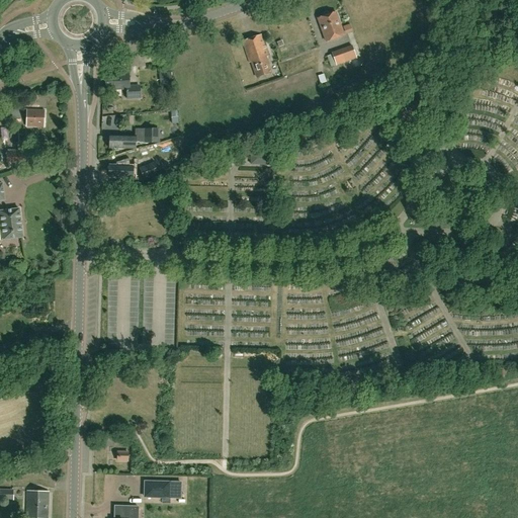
[(496,19),(501,15),(494,7),(490,12),(496,19)]
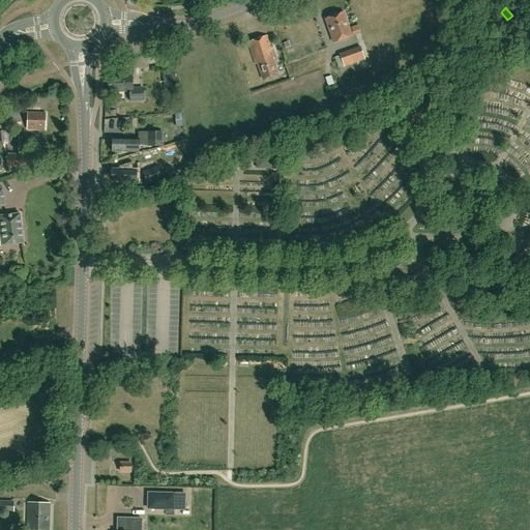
[(333,42),(352,36),(344,12),(325,19),(333,42)]
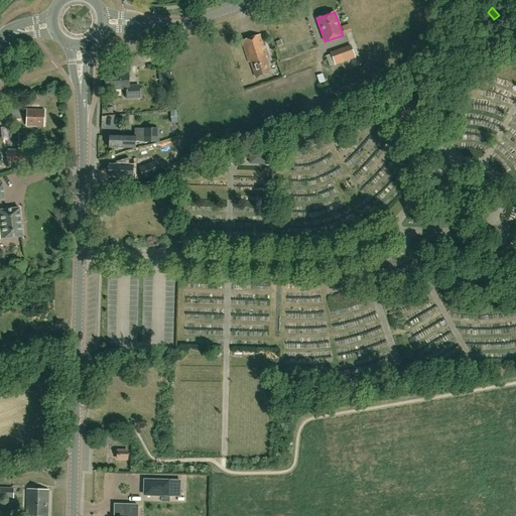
[(489,19),(478,21),(479,28),(490,26),(489,19)]
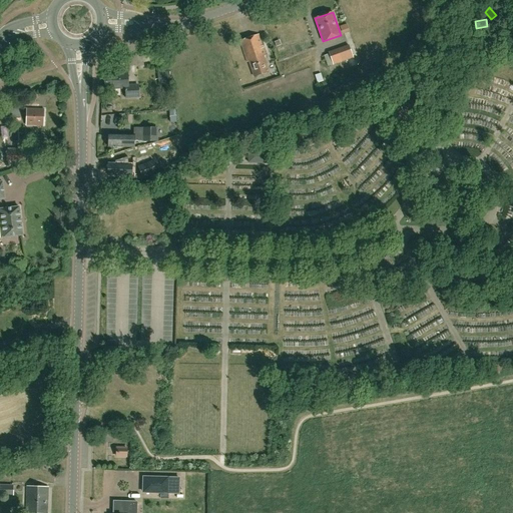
[(342,34),(349,31),(346,24),(340,27),(342,34)]
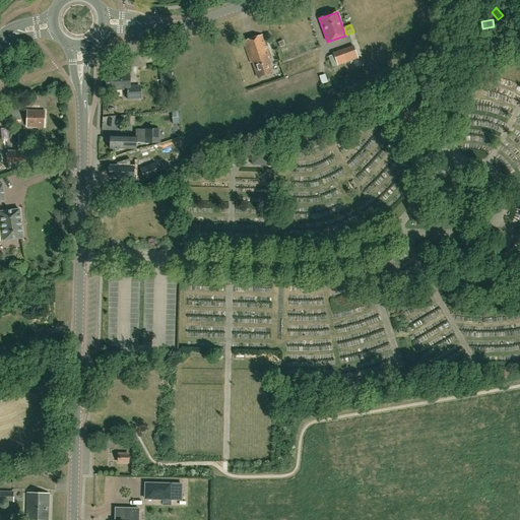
[(272,73),(267,58),(269,57),(262,35),(243,42),(250,63),(252,62),(258,78),(272,73)]
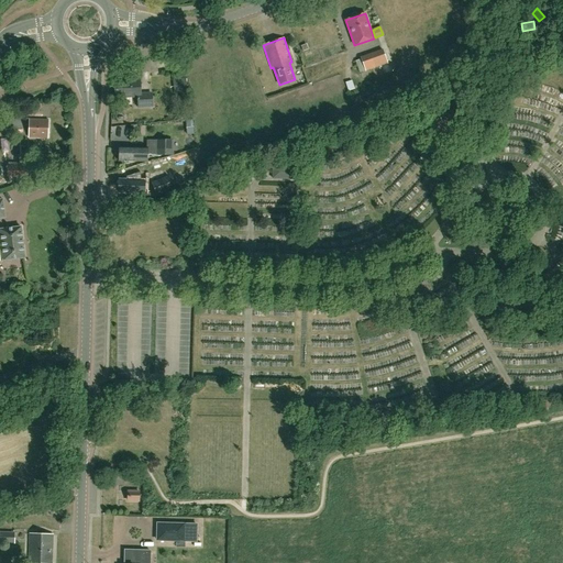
[(365,72),(387,63),(383,50),(360,57),(365,72)]
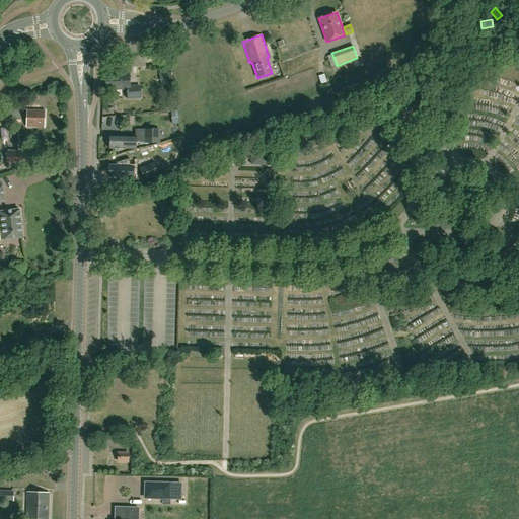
[(130,86),(129,71),(120,72),(120,75),(105,75),(106,90),(127,89),(128,99),(140,98),(140,86),(130,86)]
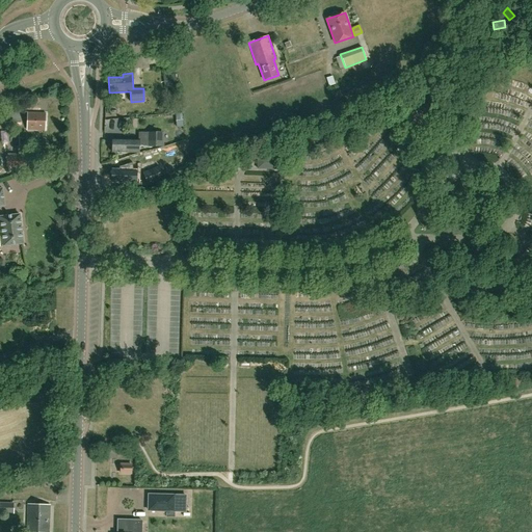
[(177,87),(176,74),(163,76),(165,88),(177,87)]
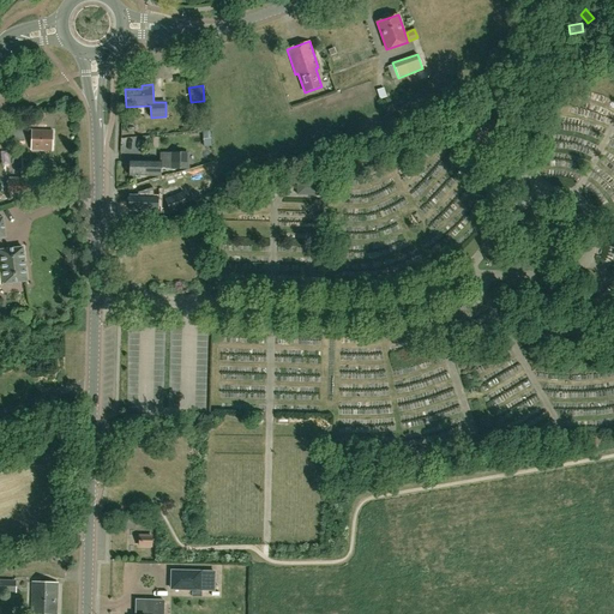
[(52,151),(53,131),(32,130),(31,150),(52,151)]
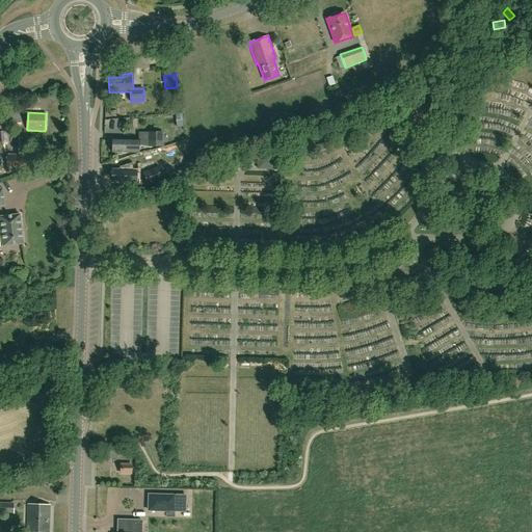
[(162,147),(162,133),(138,132),(138,140),(129,140),(112,139),(112,153),(139,153),(139,147),(162,147)]
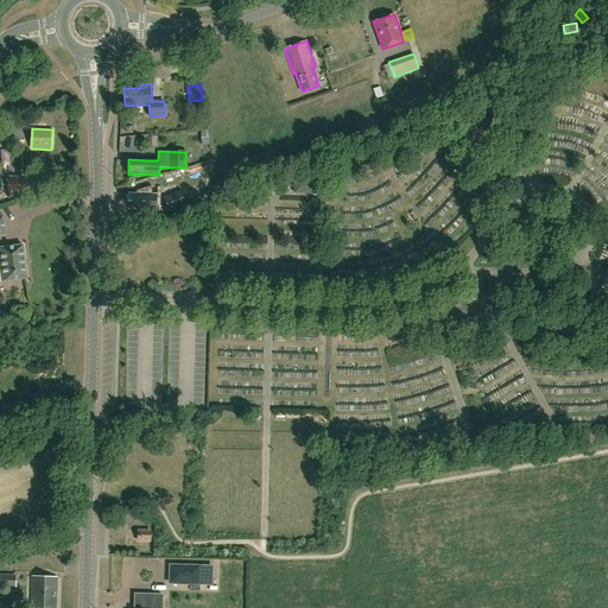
[(18,195),(23,195),(23,191),(30,192),(30,179),(7,178),(7,196),(18,196),(18,195)]
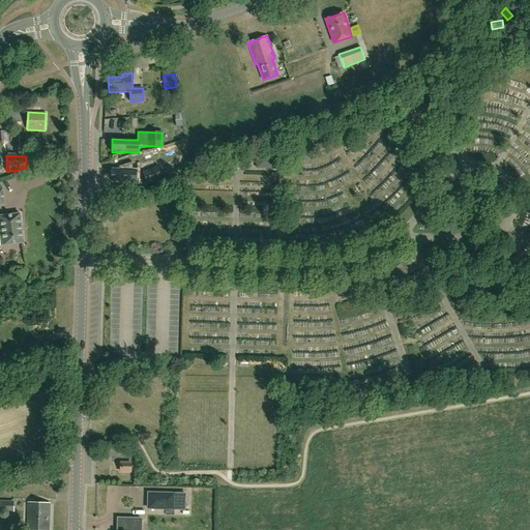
[(283,170),(283,156),(257,155),(256,169),(283,170)]
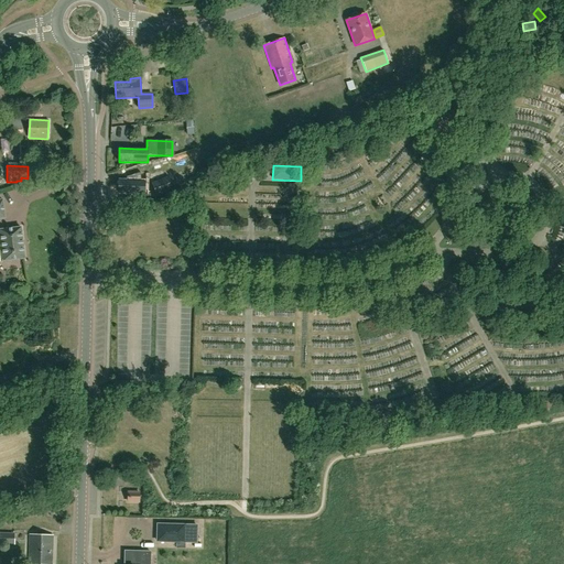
[(156,196),(173,190),(167,176),(151,183),(156,196)]
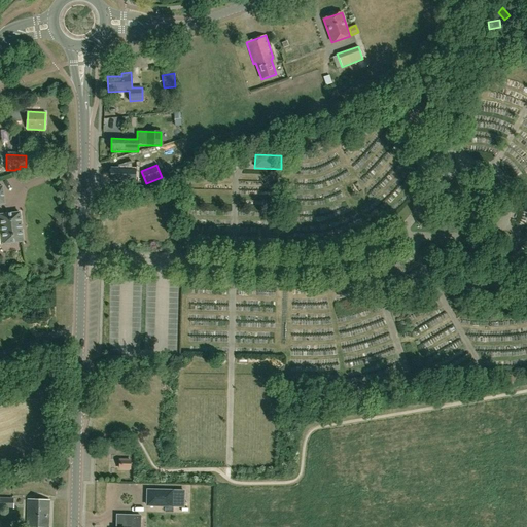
[(135,183),(135,170),(127,170),(110,169),(110,180),(120,180),(120,183),(135,183)]
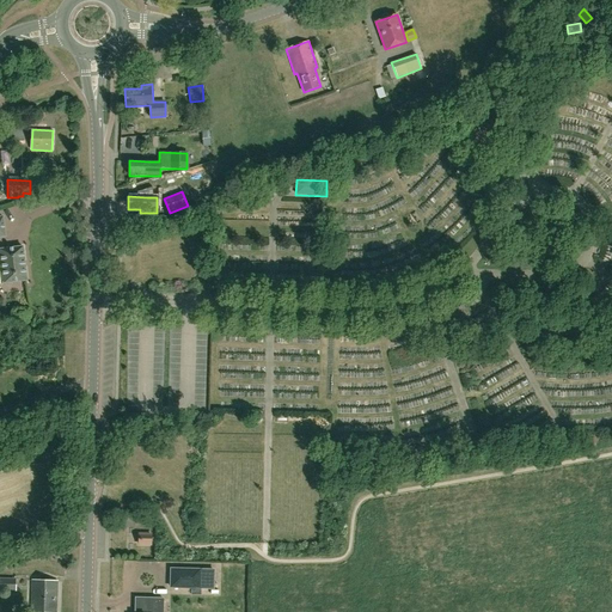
[(26,281),(23,248),(0,249),(0,273),(6,273),(7,282),(5,282),(5,281),(4,281),(4,282),(4,283),(26,281)]
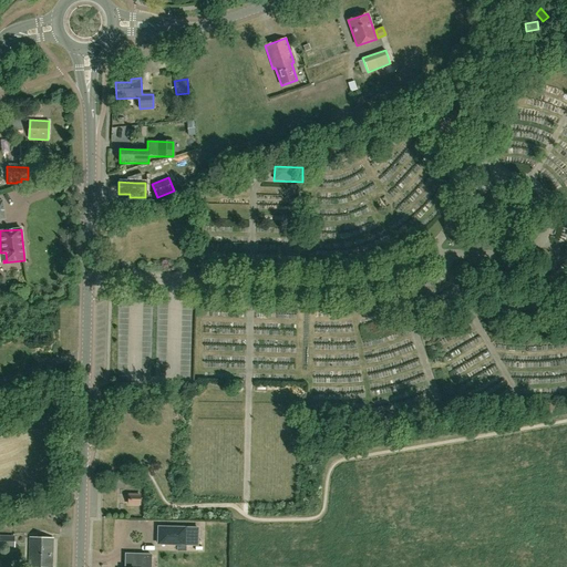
[(141,494),(127,493),(127,505),(141,506),(141,502),(142,502),(142,498),(141,497),(141,494)]
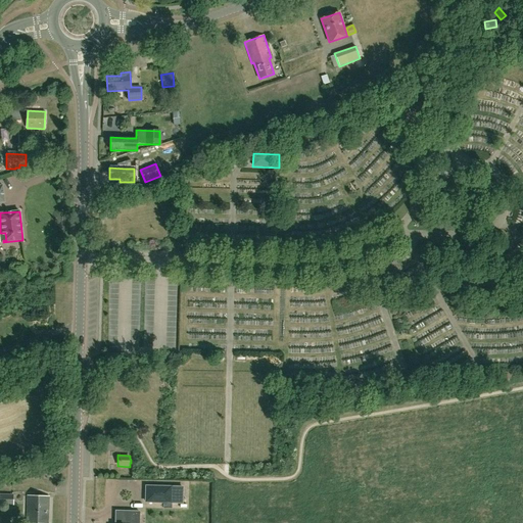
[(171,487),(146,486),(146,502),(170,502),(171,487)]
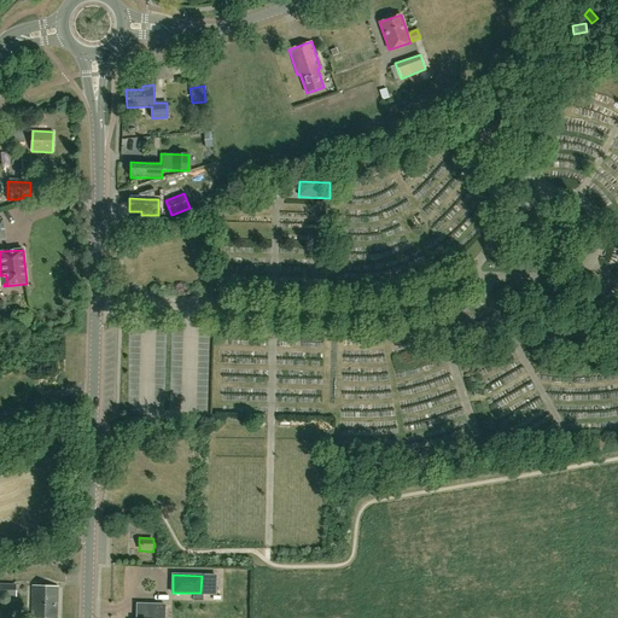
[(0,595),(15,596),(16,586),(0,584),(0,595)]
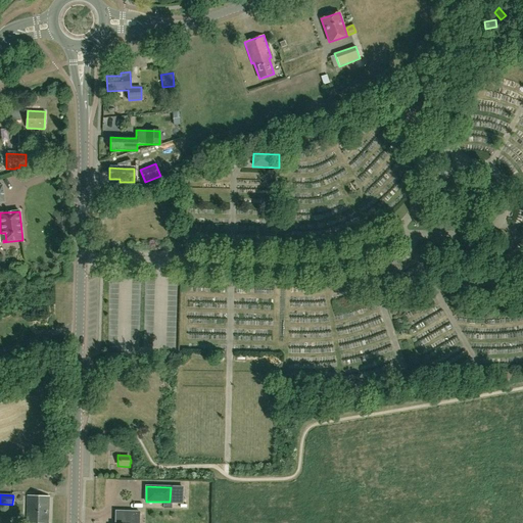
[(38,522),(48,522),(49,496),(28,496),(27,522),(38,522)]
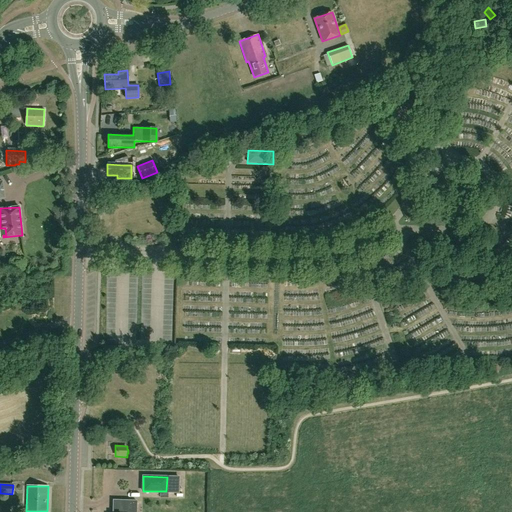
[(136,511),(136,501),(124,501),(123,511),(136,511)]
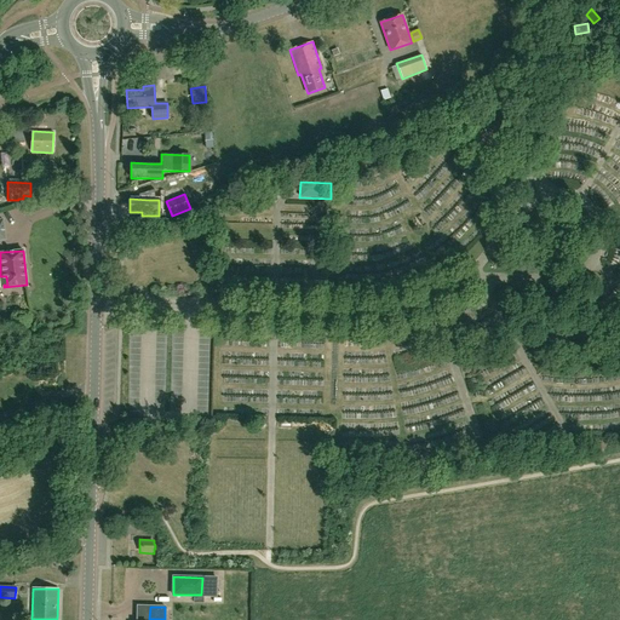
All buildings are outlined.
